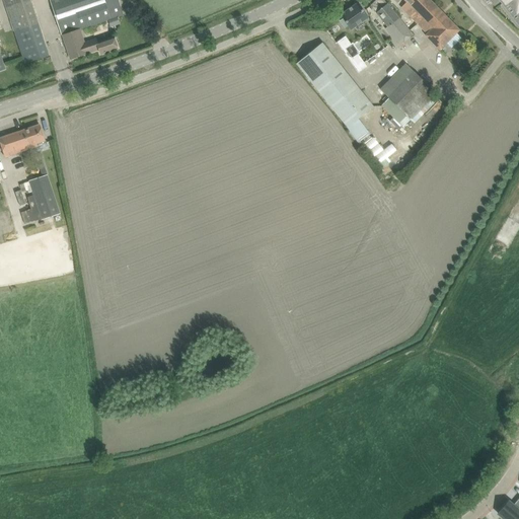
[(30,0),(4,0),(24,64),(49,56),(30,0)]
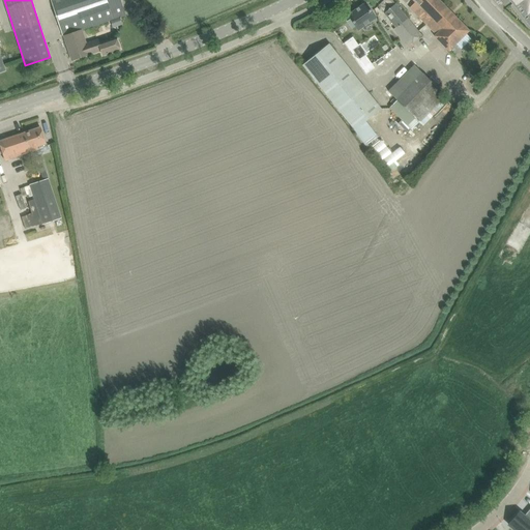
[(122,5),(120,0),(51,0),(63,36),(71,60),(101,50),(102,56),(120,50),(117,37),(99,43),(98,39),(86,43),(82,30),(125,15),(122,5)]
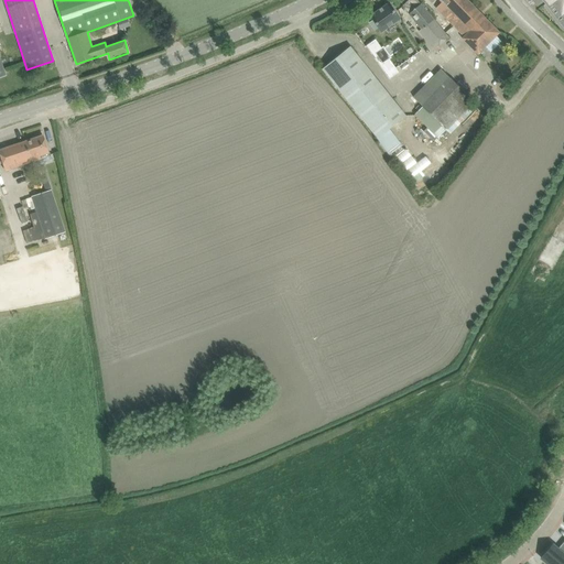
[(421,29),(419,31),(436,53),(441,49),(438,45),(448,38),(416,0),(408,0),(402,7),(421,29)]
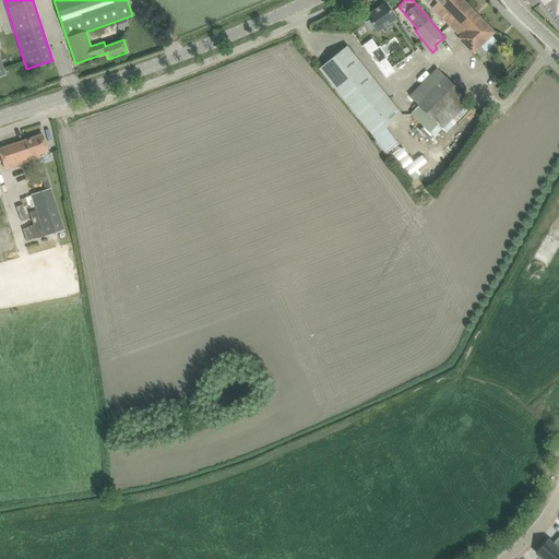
[(479,16),(463,0),(435,0),(454,19),(449,25),(460,36),(479,16)]
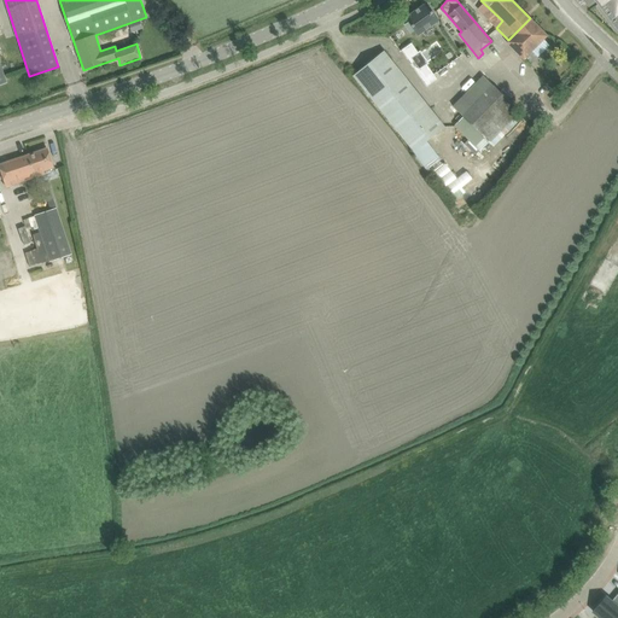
[(617,0),(596,0),(600,5),(605,0),(616,12),(617,10),(617,0)]
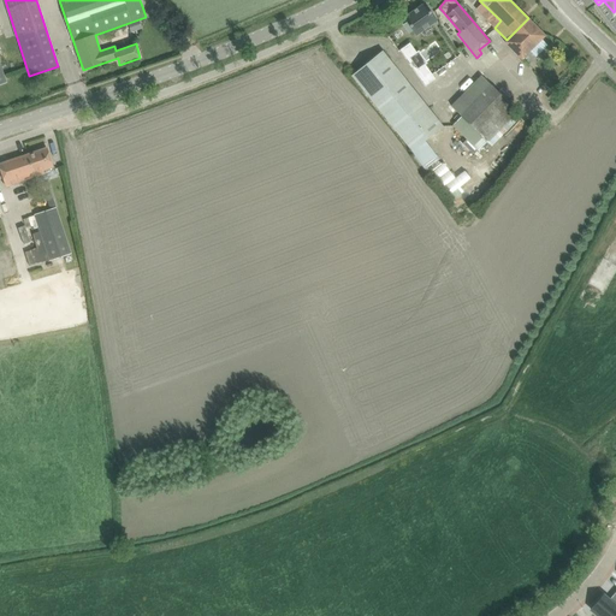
[(408,23),(403,25),(409,33),(413,30),(416,35),(437,21),(425,4),(404,18),(408,23)]
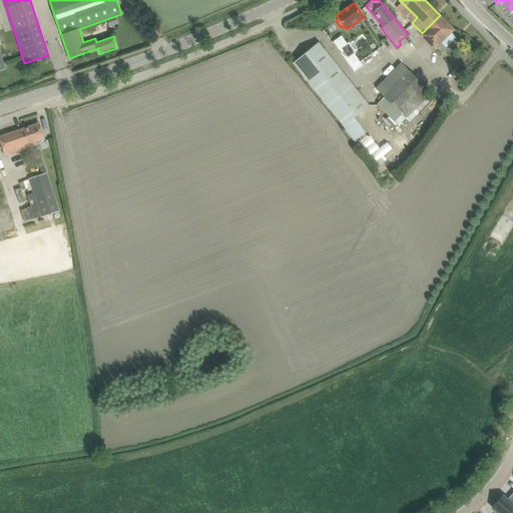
[(422,33),(420,35),(434,49),(454,30),(440,15),(422,33)]
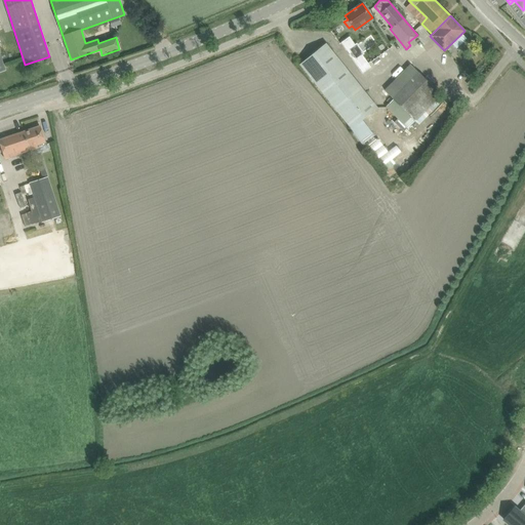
[(340,42),(348,51),(357,44),(350,35),(340,42)]
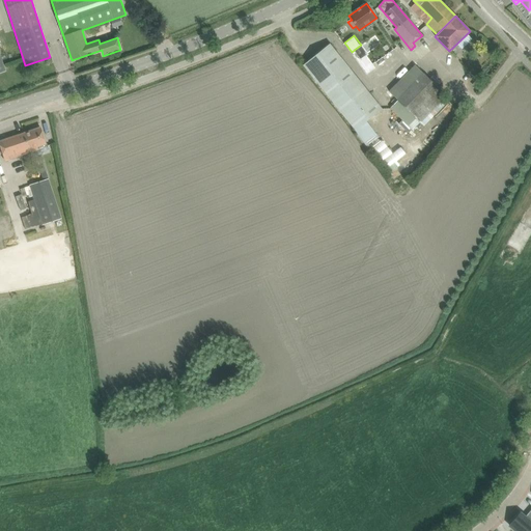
[(303,65),(309,74),(367,145),(379,137),(366,120),(382,109),(330,44),(303,65)]
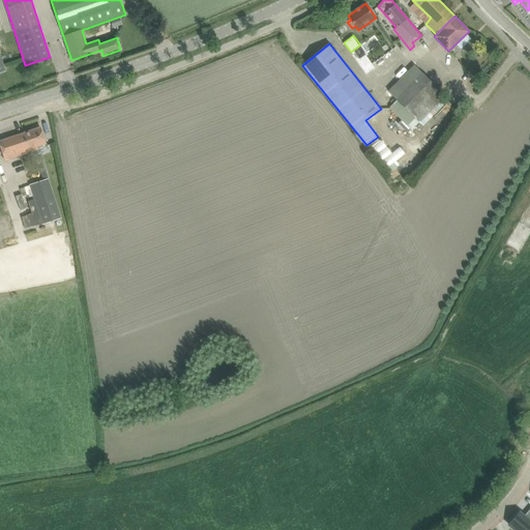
[(371,62),(361,68),(366,75),(375,68),(371,62)]
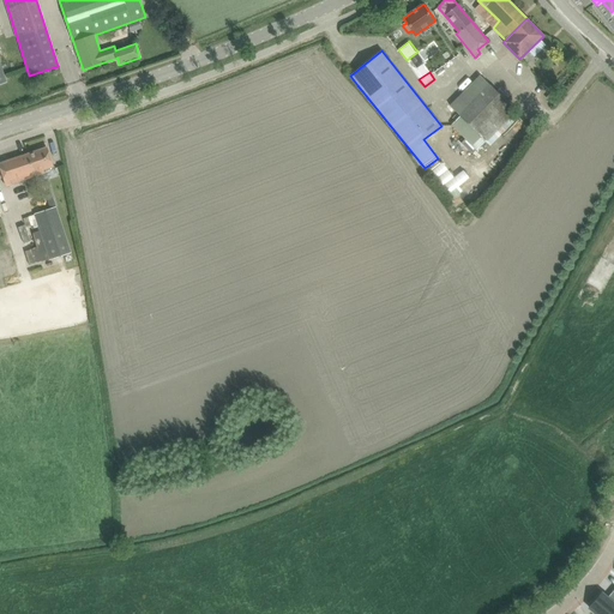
[(459,116),(451,125),(477,150),(516,112),(480,74),(449,106),(459,116)]
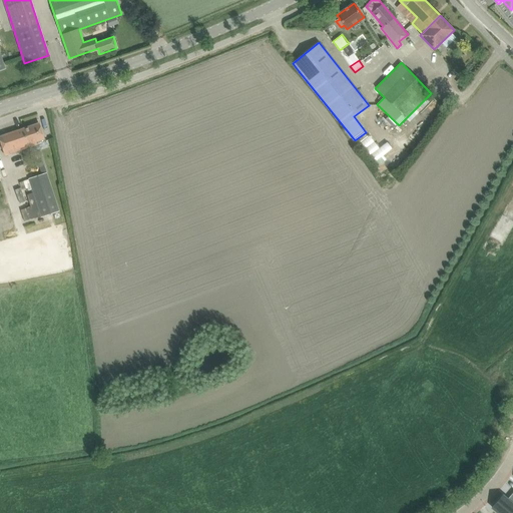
[(465,82),(459,78),(456,82),(461,86),(465,82)]
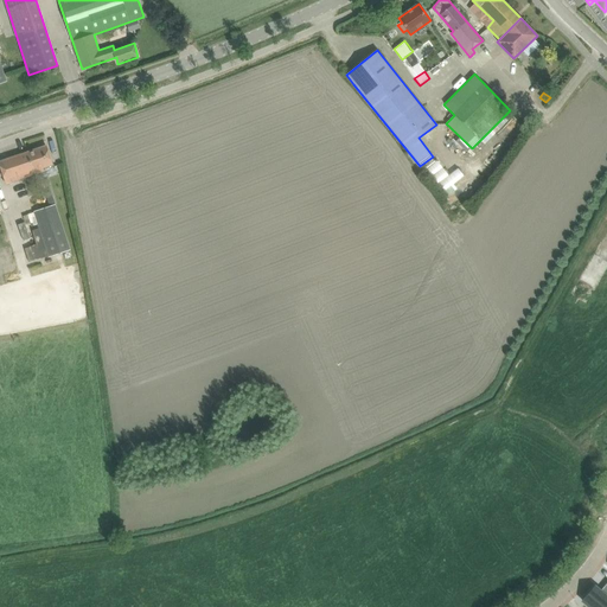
[(0,161),(0,165),(2,173),(6,184),(44,171),(43,167),(52,165),(46,146),(0,161)]
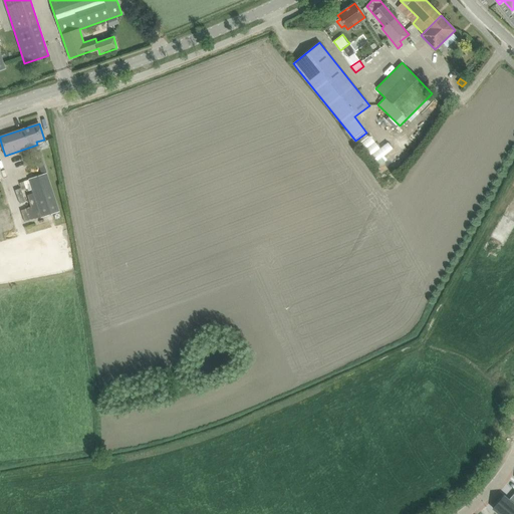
[(29,180),(24,182),(27,192),(32,190),(33,193),(35,196),(41,217),(60,211),(51,184),(56,182),(52,172),(48,174),(48,173),(29,179),(29,180)]
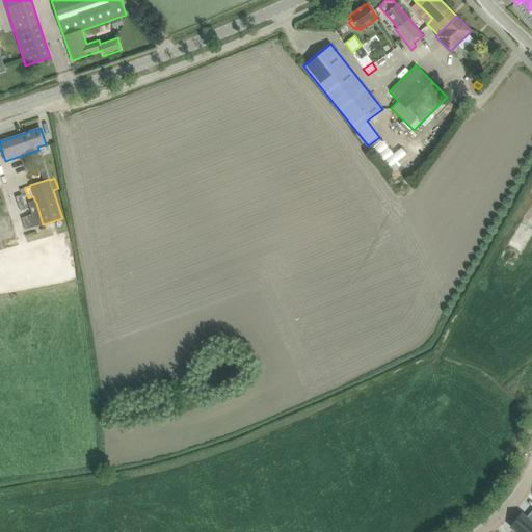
[(521,513),(510,526),(516,531),(531,531),(531,510),(526,517),(521,513)]
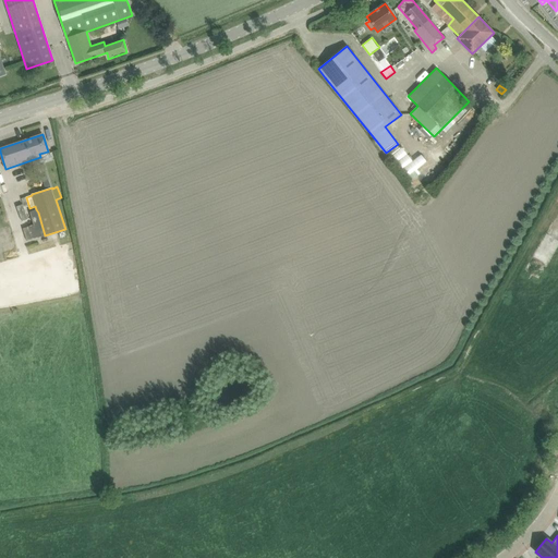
All buildings are outlined.
